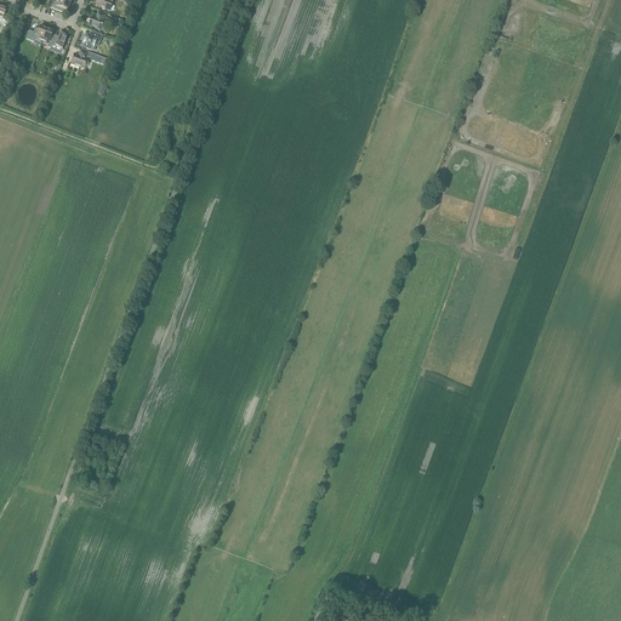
[(51,0),(50,5),(52,5),(51,9),(63,13),(64,10),(68,11),(70,5),(58,0),(51,0)]
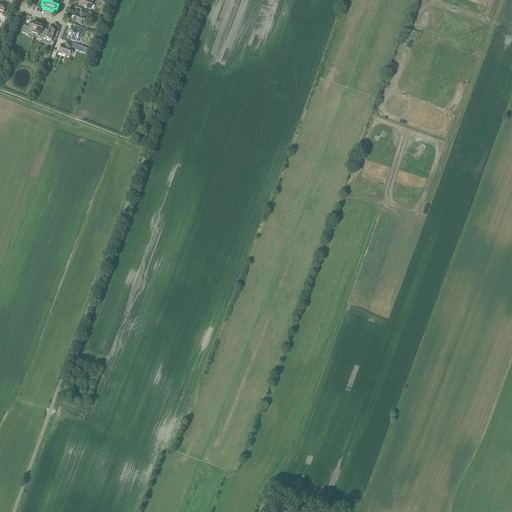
[(81,0),(79,5),(90,9),(93,0),(81,0)]
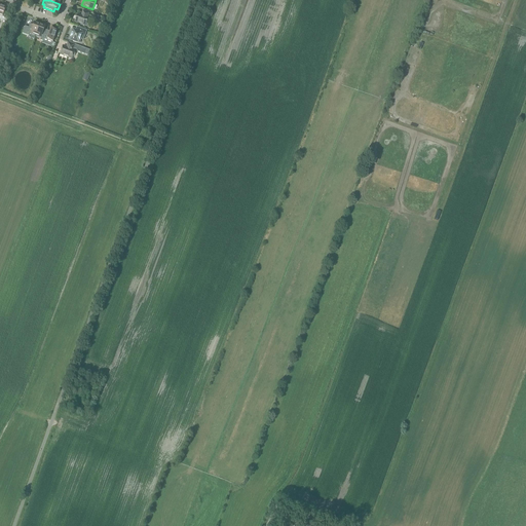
[(78,14),(75,22),(85,26),(88,27),(91,20),(88,19),(87,19),(89,13),(83,11),(81,16),(78,14)]
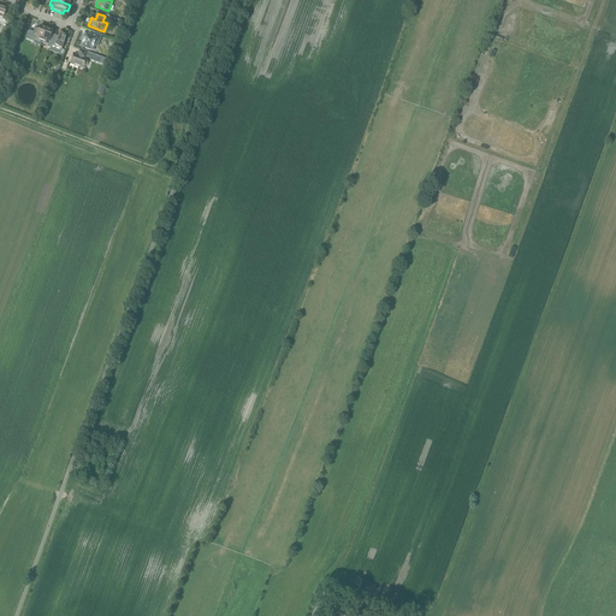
[(25,40),(34,42),(34,43),(40,46),(41,42),(42,42),(47,29),(40,27),(39,30),(35,29),(34,33),(29,31),(25,40)]
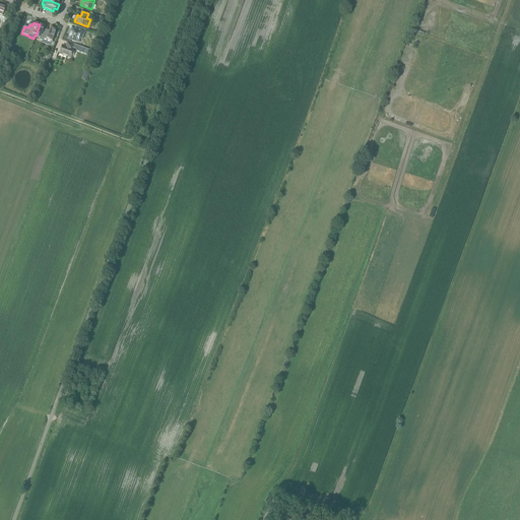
[(36,36),(41,38),(40,40),(43,42),(47,30),(44,29),(45,26),(40,24),(36,36)]
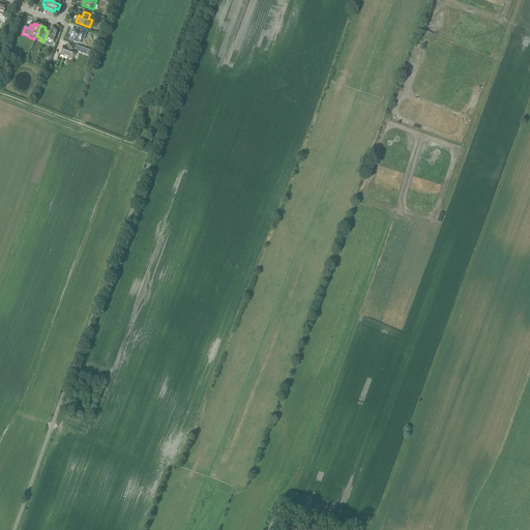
[(71,33),(72,34),(70,39),(80,43),(83,35),(85,36),(86,35),(88,31),(78,27),(77,31),(74,30),(71,33)]
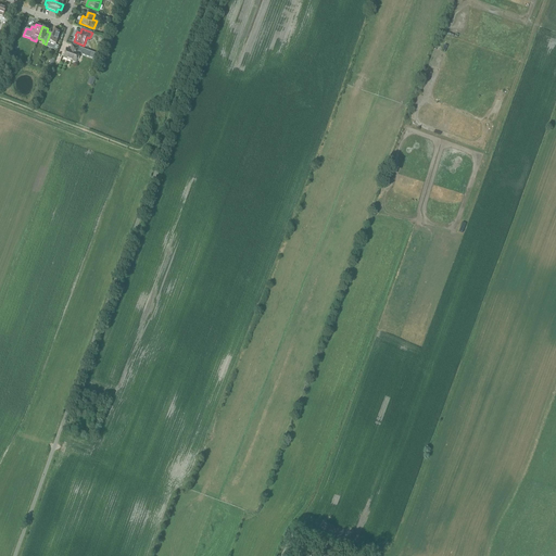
[(46,45),(46,46),(51,48),(52,46),(54,47),(55,45),(57,45),(61,33),(54,30),(53,34),(50,33),(46,45)]
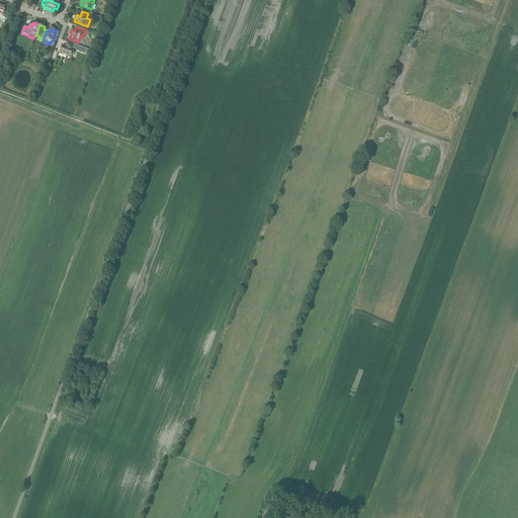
[(60,53),(64,54),(63,56),(71,59),(74,50),(73,50),(74,45),(68,42),(66,46),(67,46),(66,48),(63,46),(60,53)]
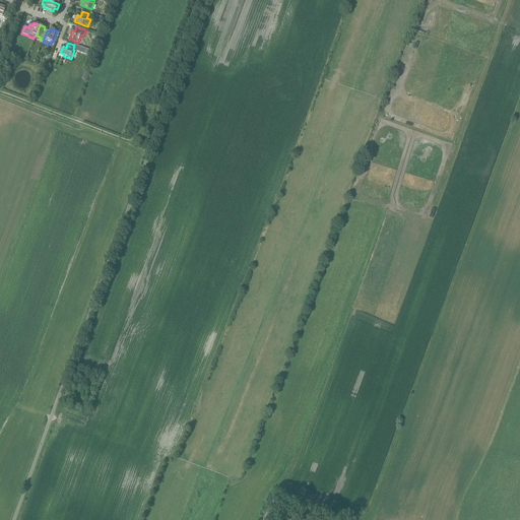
[(74,45),(73,48),(76,49),(76,51),(83,54),(85,49),(74,45)]
